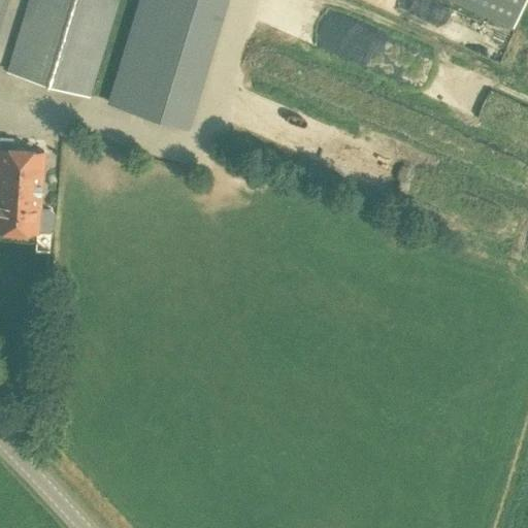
[(89,96),(118,0),(28,0),(7,71),(89,96)]
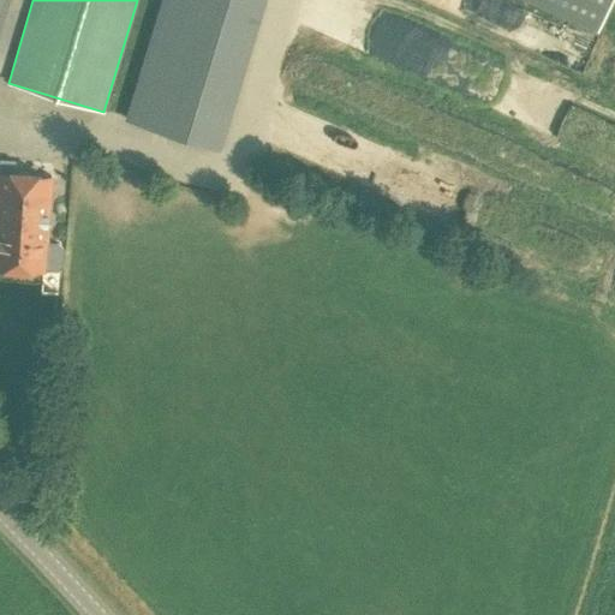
[(220,148),(264,0),(163,0),(129,119),(220,148)]
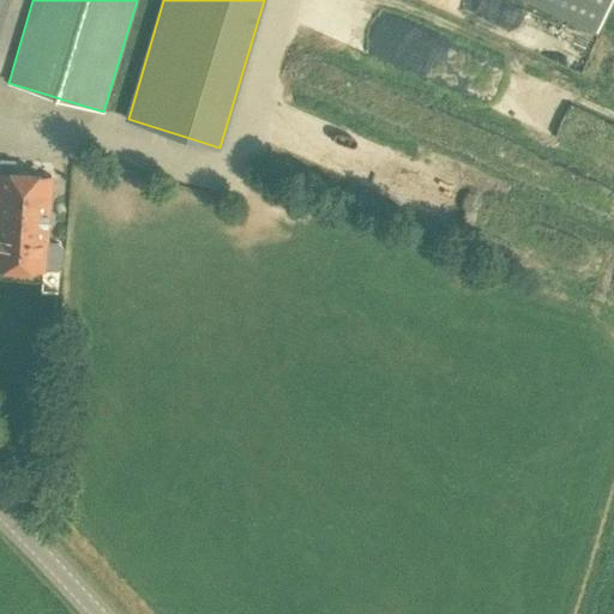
[(529,0),(597,29),(609,0),(529,0)]
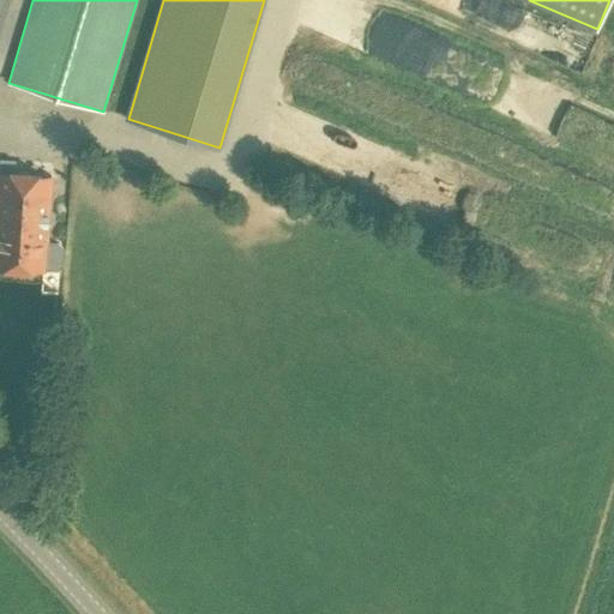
[(571,56),(576,43),(547,32),(549,24),(521,13),(512,36),(571,56)]
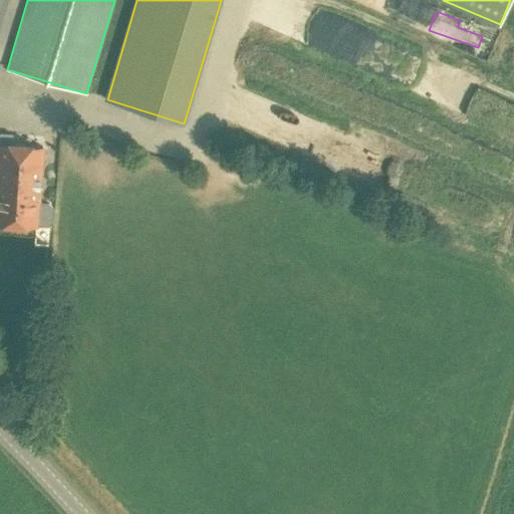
[(48,226),(53,222),(54,207),(49,202),(39,201),(42,148),(0,145),(0,223),(37,226),(48,226)]
